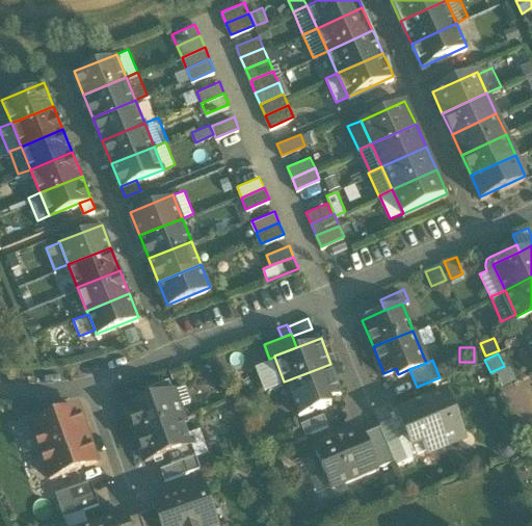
[(341,391),(330,364),(287,380),(299,413),(331,401),(329,395),(341,391)]
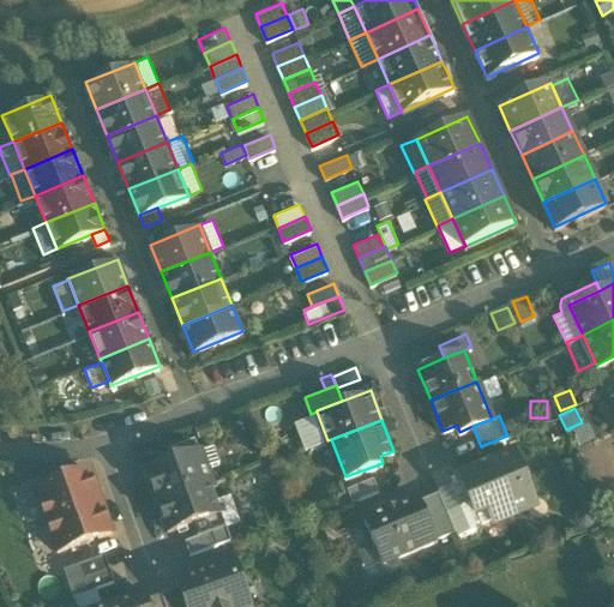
[(167,445),(172,460),(200,449),(196,434),(167,445)]
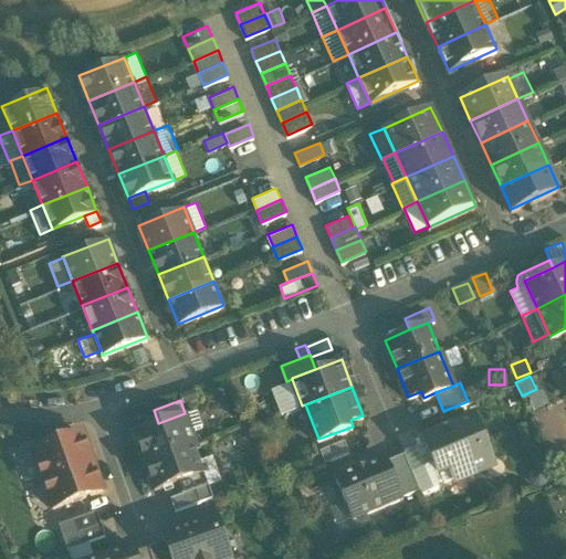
[(134,431),(145,461),(195,443),(189,428),(202,423),(197,409),(185,413),(158,423),(134,431)]
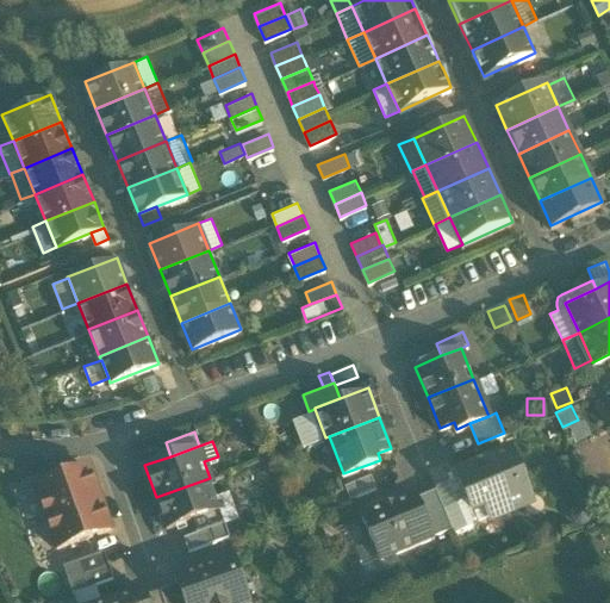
[(459,472),(460,474),(460,477),(468,496),(479,521),(531,498),(510,446),(464,465),(461,465),(459,468),(459,472)]
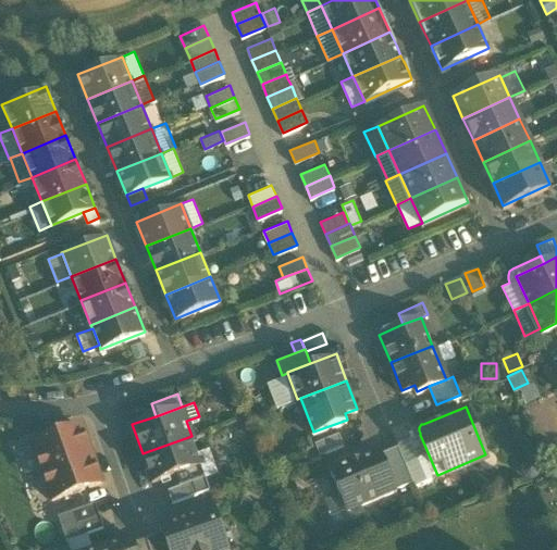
[(40,466),(52,497),(101,479),(81,423),(32,441),(40,466)]
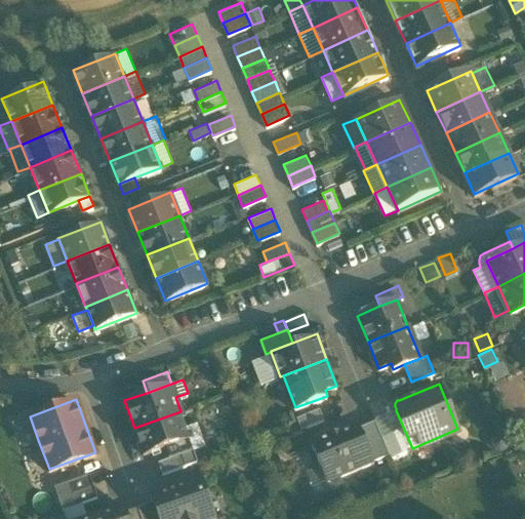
[(296,415),(301,427),(324,417),(319,406),(296,415)]
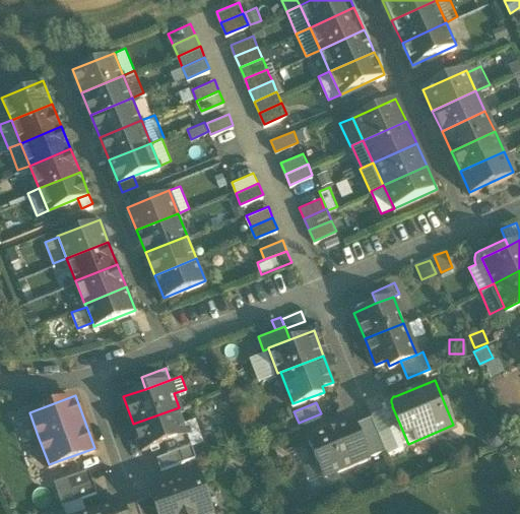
[(371,412),(372,414),(379,431),(399,423),(392,406),(392,404),(371,412)]
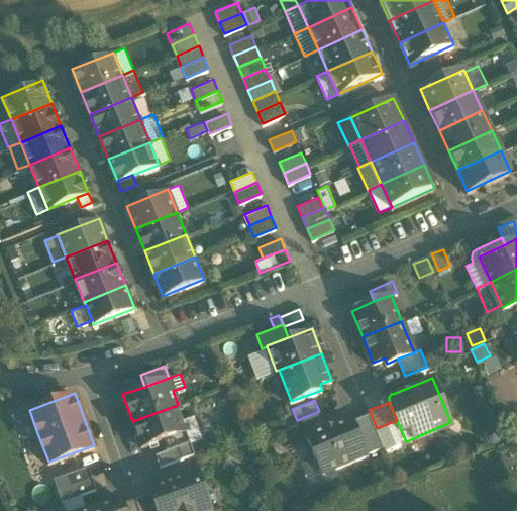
[(183,418),(178,405),(132,421),(141,445),(163,437),(187,429),(183,418)]
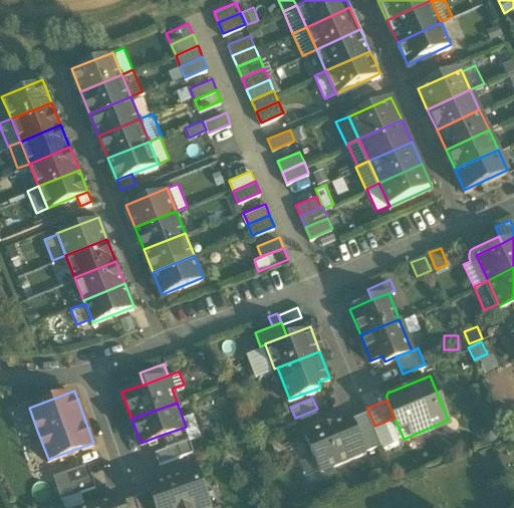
[(23,436),(37,431),(29,408),(15,413),(23,436)]
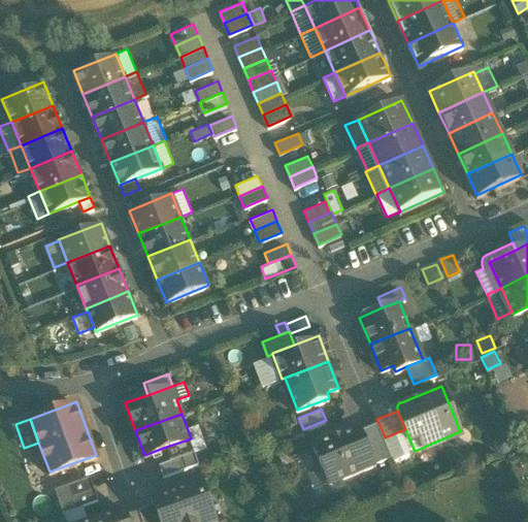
[(374,462),(392,455),(385,437),(377,421),(360,428),(374,462)]
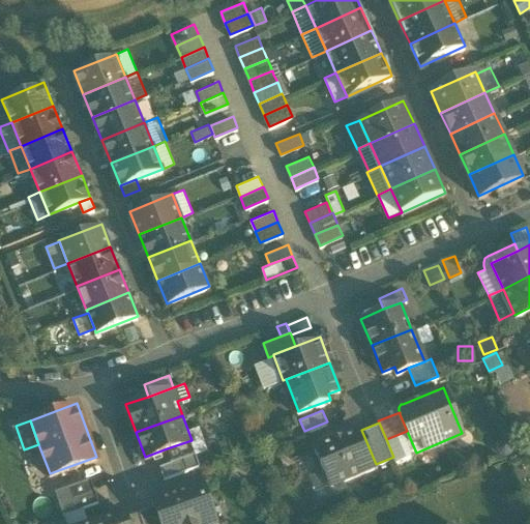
[(199,425),(187,429),(192,440),(196,452),(207,447),(199,425)]
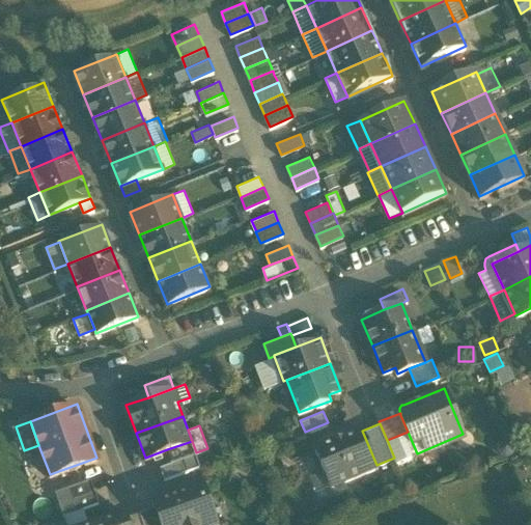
[(325,469),(331,485),(337,481),(376,465),(362,431),(362,429),(335,440),(334,438),(314,446),(325,469)]
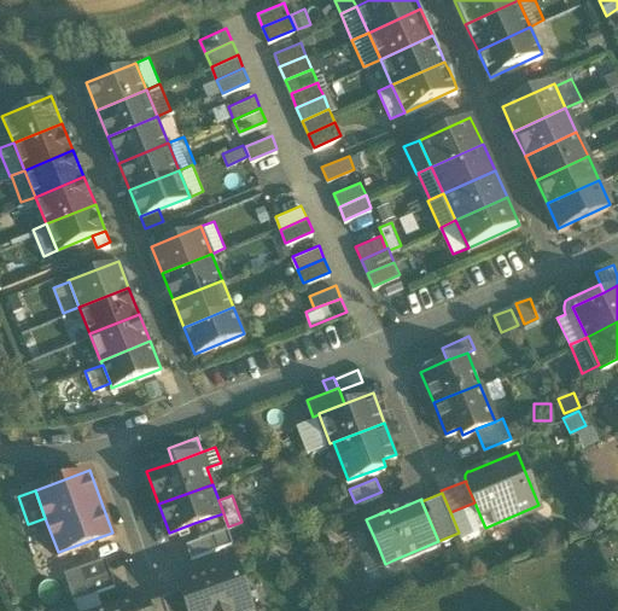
[(474,502),(450,512),(459,533),(460,537),(485,528),(474,502)]
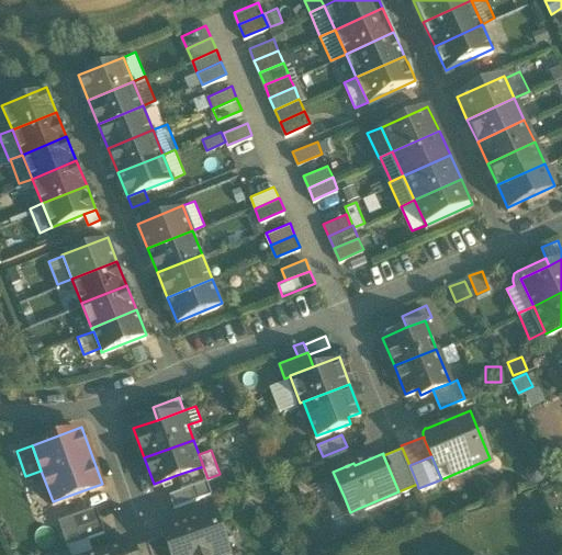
[(542,463),(536,461),(531,462),(527,466),(527,473),(530,478),(536,479),(541,478),(544,475),(546,468),(542,463)]
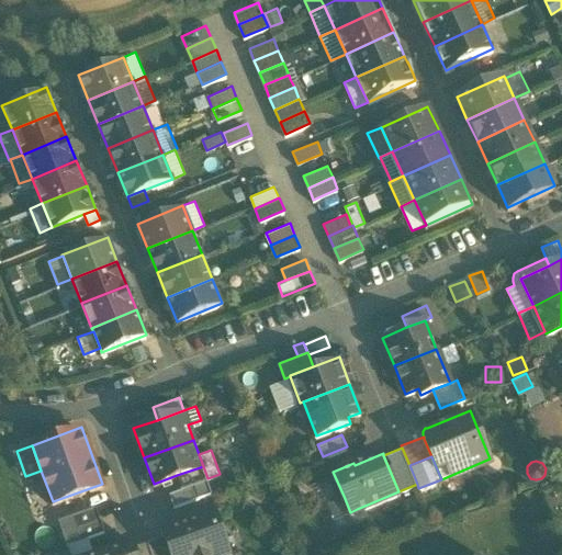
[(177,475),(181,487),(208,478),(203,466),(177,475)]
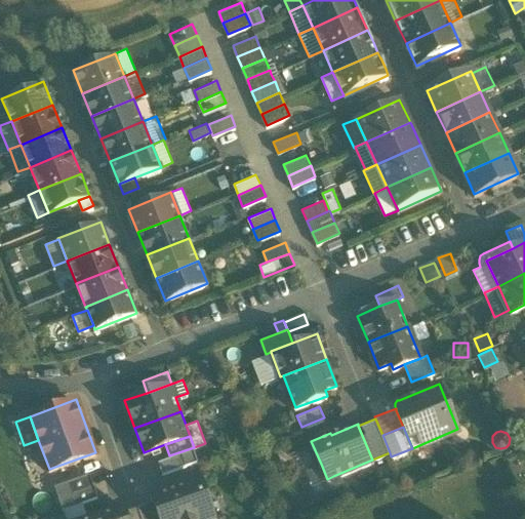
[(198,460),(194,447),(169,455),(158,460),(162,472),(198,460)]
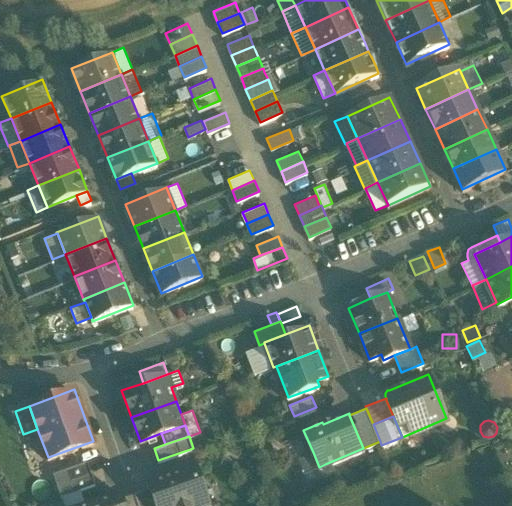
[(230,442),(229,441),(224,452),(239,458),(244,447),(242,446),(244,442),(233,437),(230,442)]
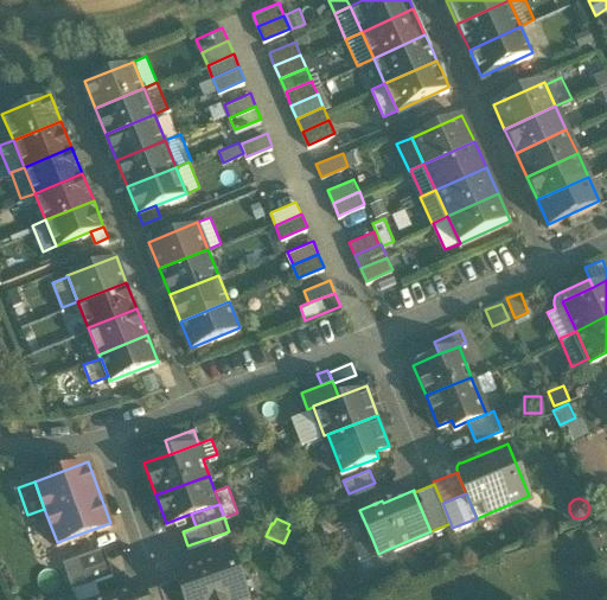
[(378,554),(371,536),(353,543),(364,570),(389,560),(385,550),(378,554)]
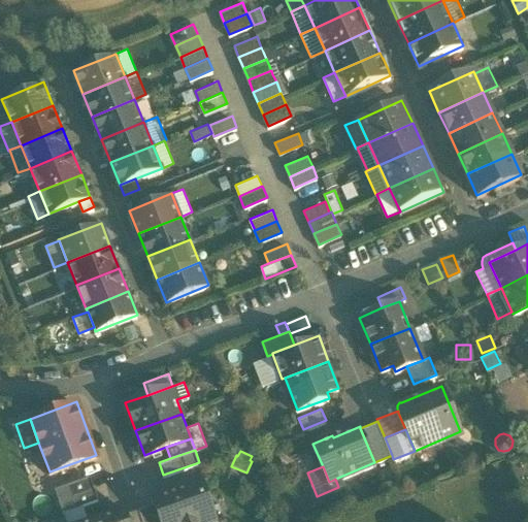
[(55,487),(63,510),(83,502),(98,497),(90,475),(55,487)]
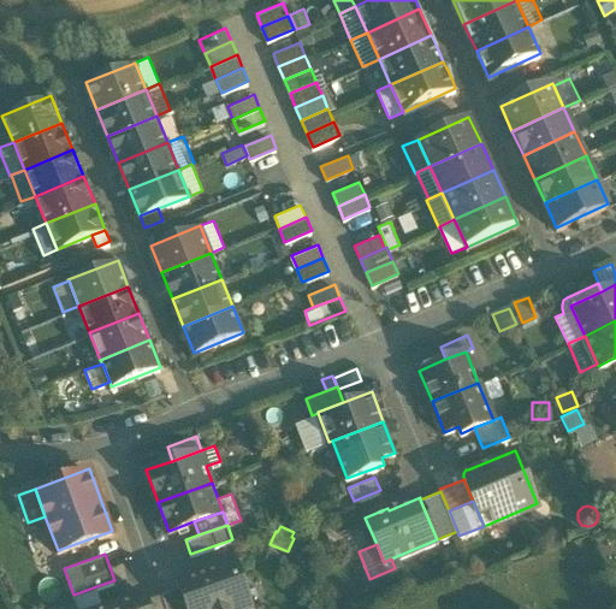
[(475,574),(467,556),(454,561),(461,579),(475,574)]
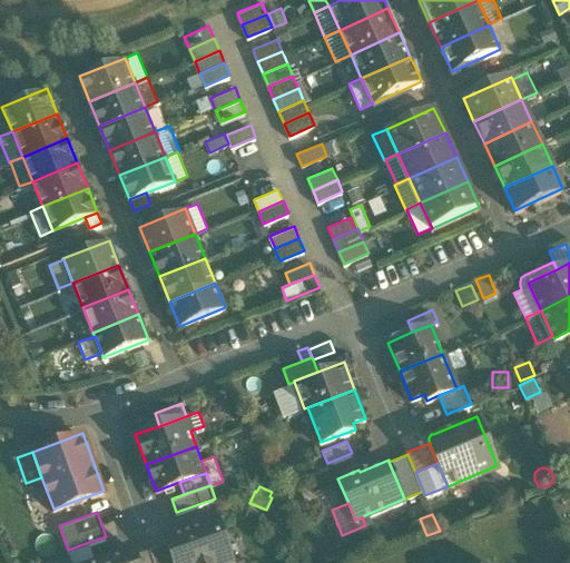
[(168,541),(175,562),(217,562),(231,559),(216,516),(166,534),(168,541)]
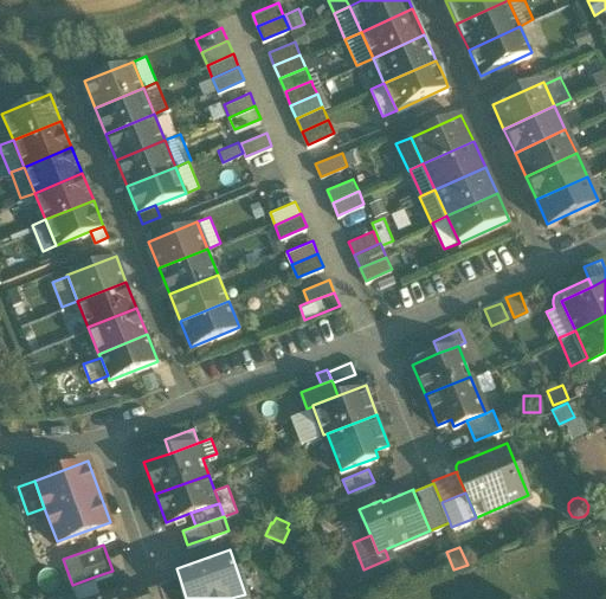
[(584,568),(587,579),(599,574),(595,564),(584,568)]
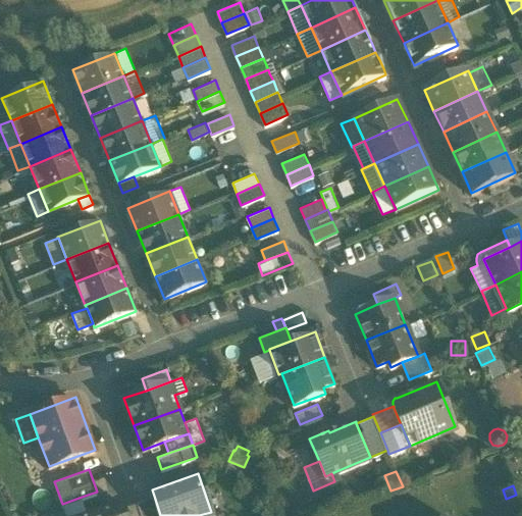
[(137,502),(142,515),(160,515),(154,496),(137,502)]
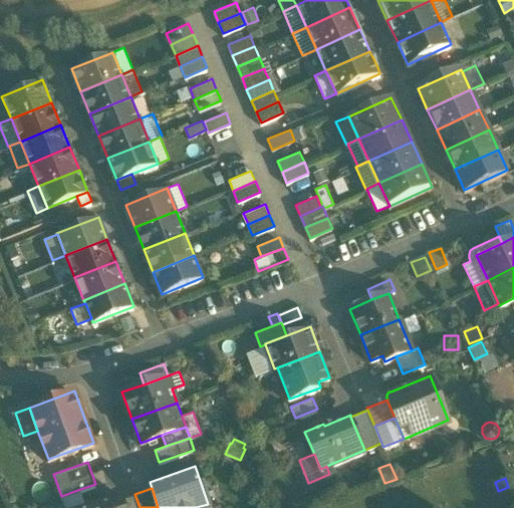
[(80,489),(61,496),(65,507),(85,501),(80,489)]
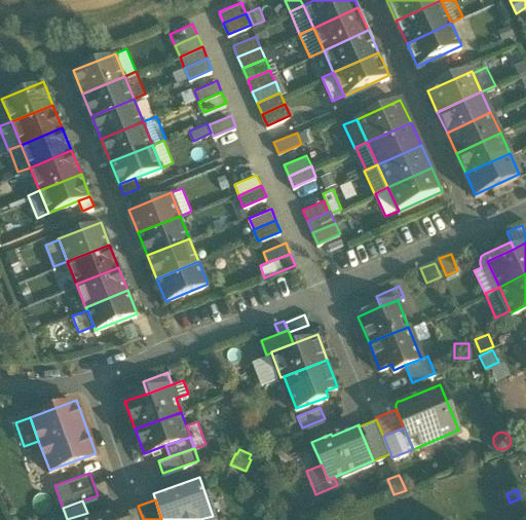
[(129,519),(126,510),(124,505),(80,519),(129,519)]
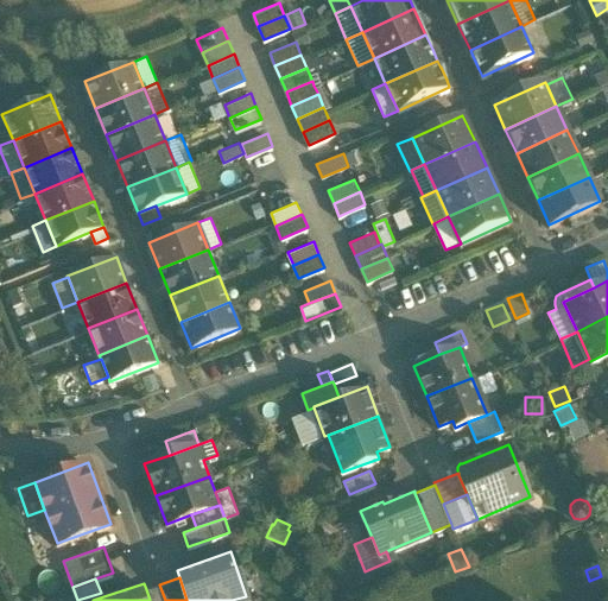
[(146,589),(150,600),(165,600),(159,584),(146,589)]
